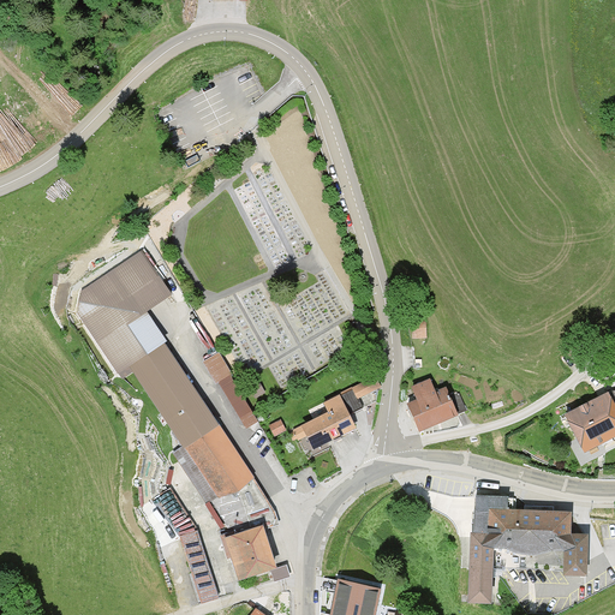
[(171,294),(139,254),(82,292),(77,314),(117,375),(167,342),(147,312),(171,294)]
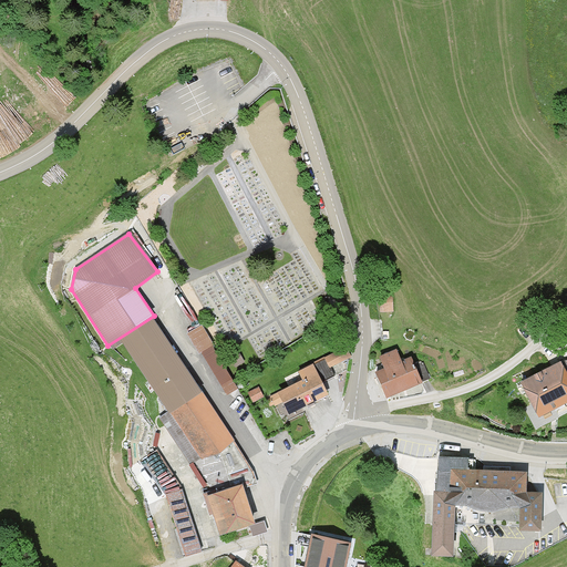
[(152,320),(120,341),(167,418),(203,395),(152,320)]
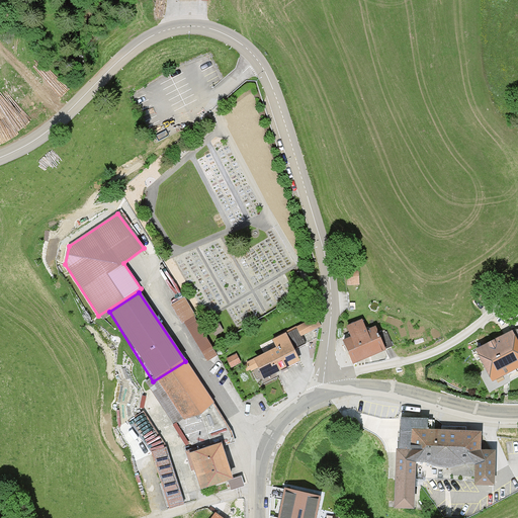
[(184,298),(171,306),(183,325),(193,319),(184,298)]
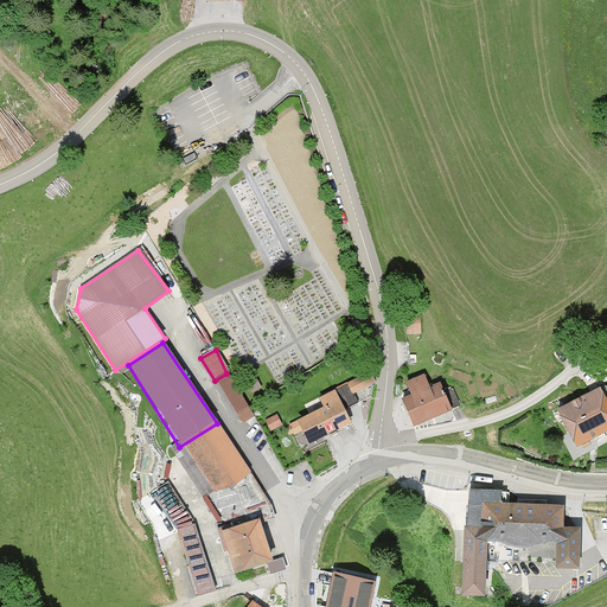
[(227,374),(215,381),(241,423),(253,416),(227,374)]
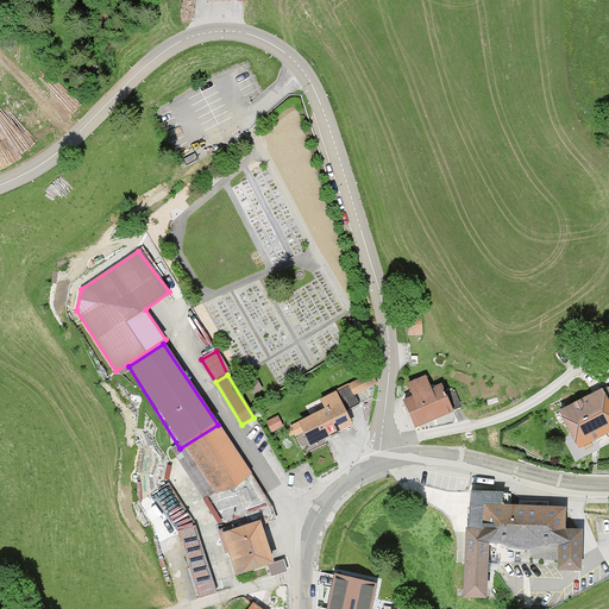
[(369,375),(347,385),(352,395),(374,383),(369,375)]
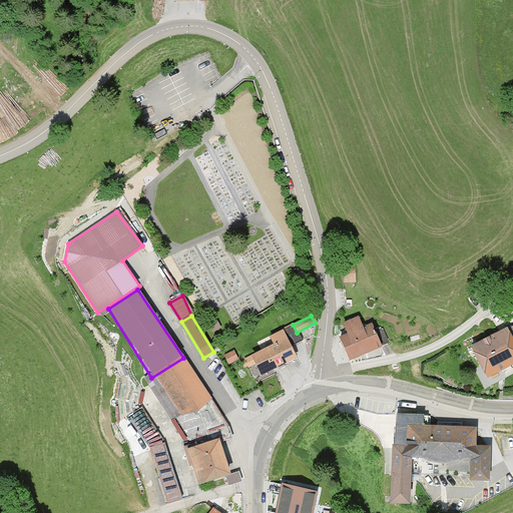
[(348,336),(341,339),(351,362),(381,348),(371,324),(362,328),(358,319),(343,326),(348,336)]
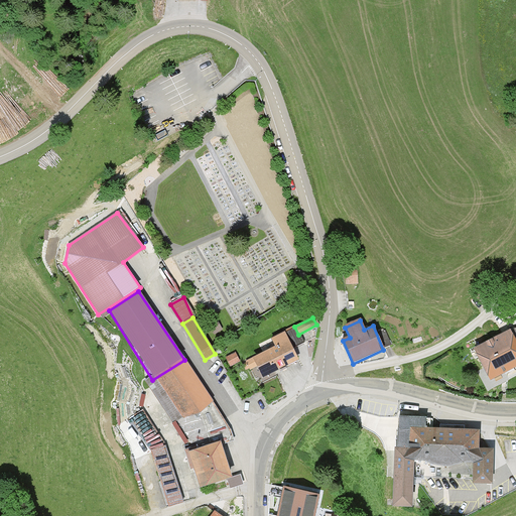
[(515,326),(474,349),(492,384),(515,371),(515,326)]
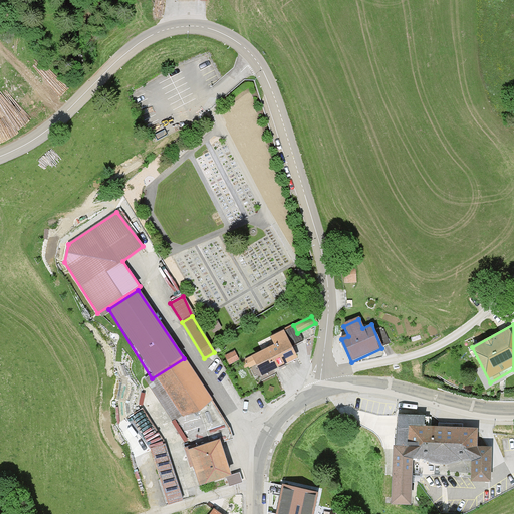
[(271,346),(251,357),(263,379),(298,360),(283,332),(268,341),(271,346)]
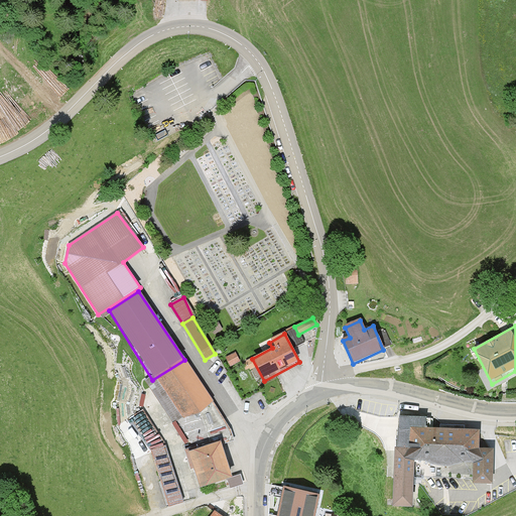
[(236,354),(226,360),(231,369),(242,364),(236,354)]
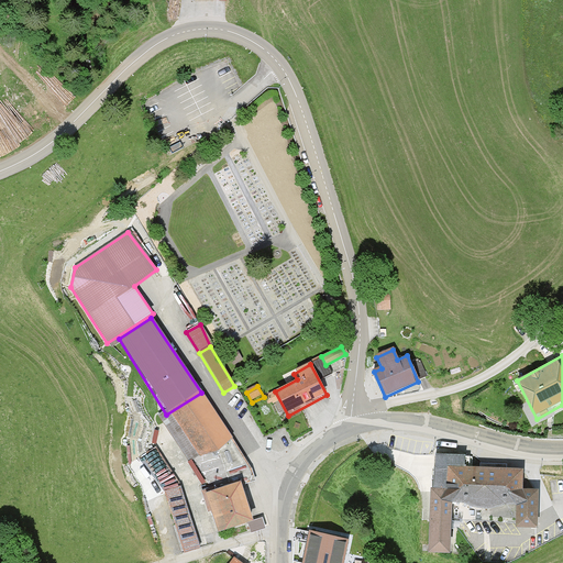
[(166,415),(161,418),(190,465),(231,440),(201,393),(166,415)]
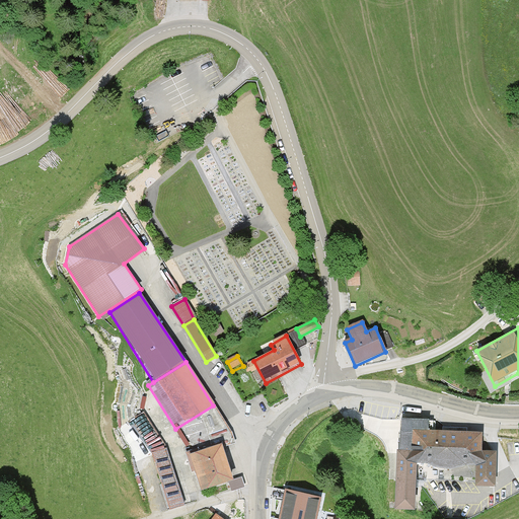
[(397,420),(396,509),(416,510),(417,480),(474,482),(474,487),(496,487),(496,452),(486,452),(486,432),(429,431),(429,420),(397,420)]
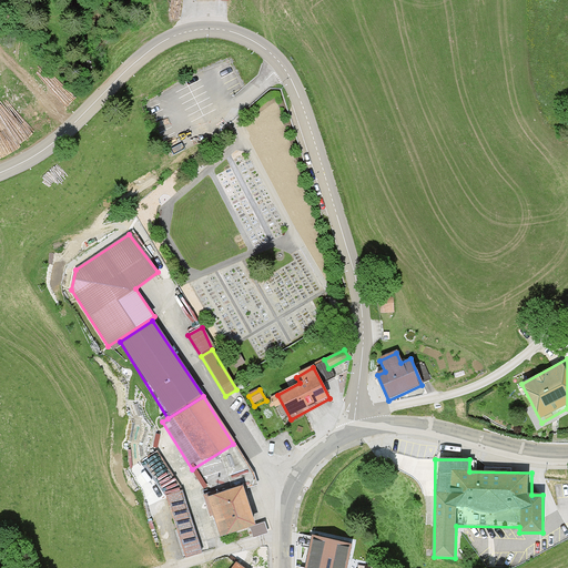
[(243,485),(208,496),(221,538),(256,527),(243,485)]
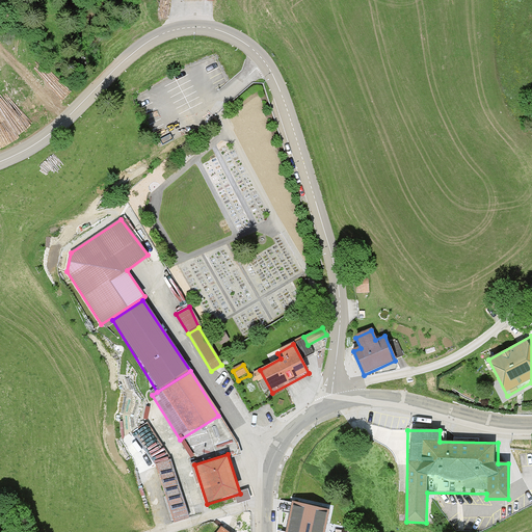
[(154,463),(171,524),(188,519),(170,458),(154,463)]
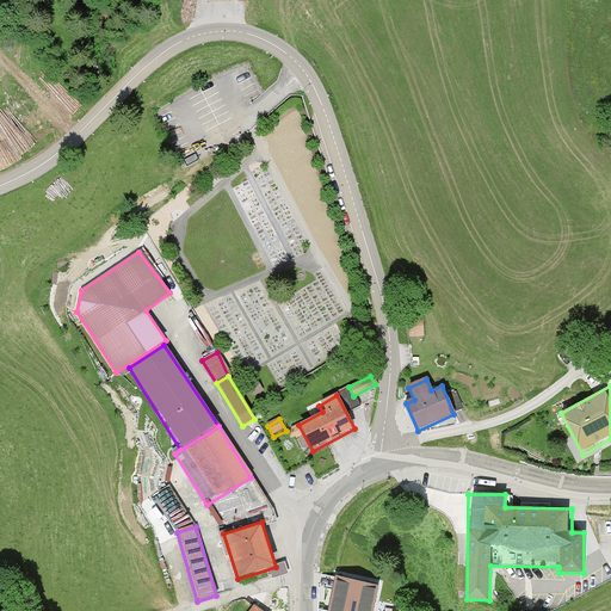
[(335,575),(326,610),(374,610),(381,586),(335,575)]
